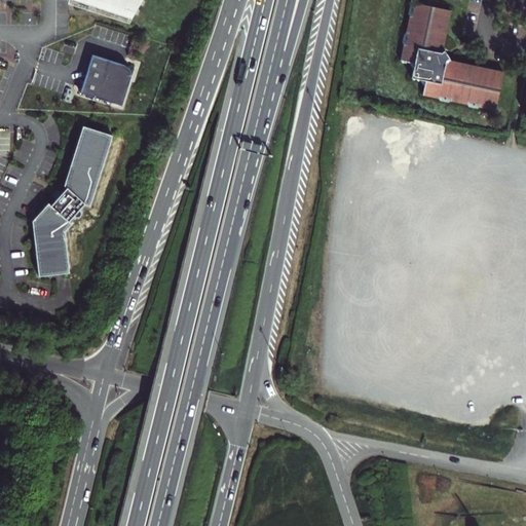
[(133,0),(79,0),(128,14),(133,0)]
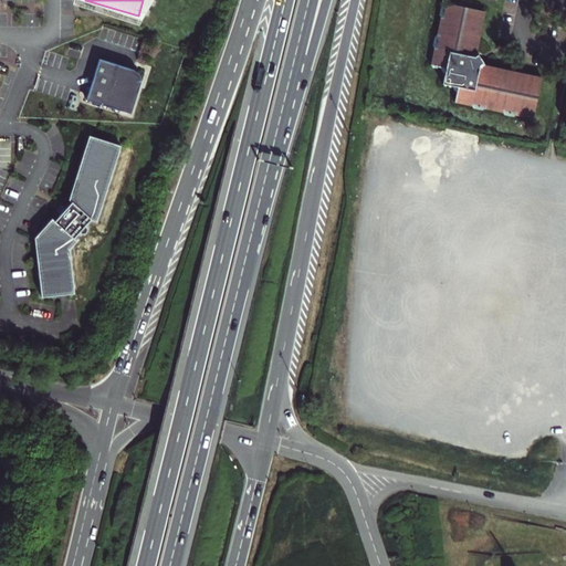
[(149,0),(143,0),(138,16),(142,17),(149,0)]
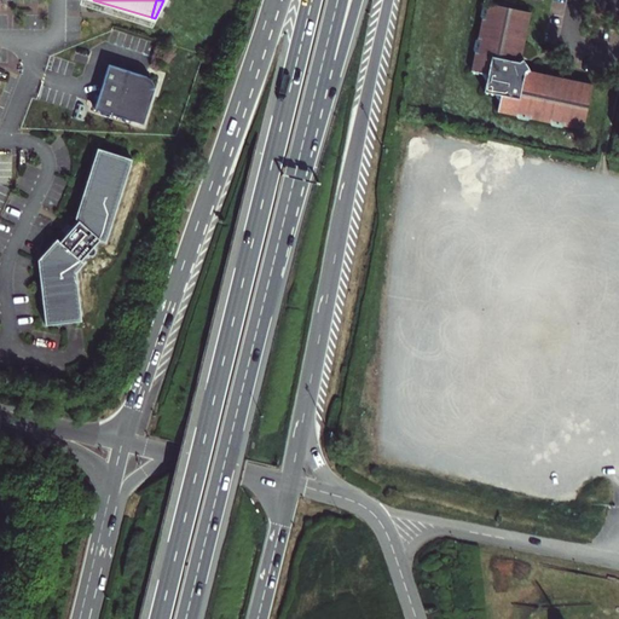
[(579,129),(588,85),(526,71),(520,64),(516,57),(525,11),(480,3),(479,5),(474,7),(473,15),(476,19),(473,38),(468,41),(467,47),(470,51),(467,71),(475,73),(481,80),(479,92),(490,94),(495,102),(492,111),(513,116),(515,121),(521,122),(525,119),(547,122),(549,128),(556,129),(560,125),(579,129)]
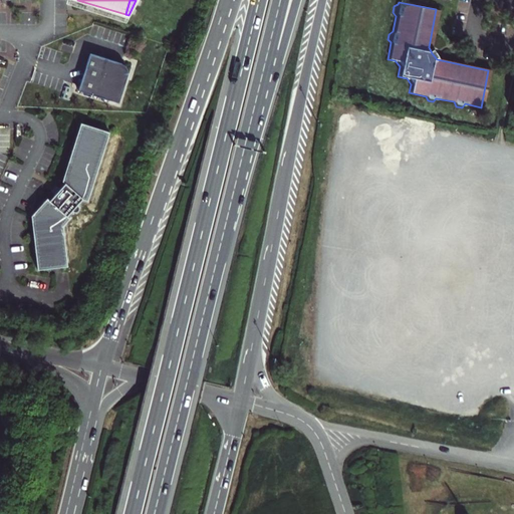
[(92,50),(88,62),(79,87),(120,101),(126,84),(126,72),(131,72),(131,70),(131,67),(129,65),(127,63),(123,62),(123,61),(92,50)]
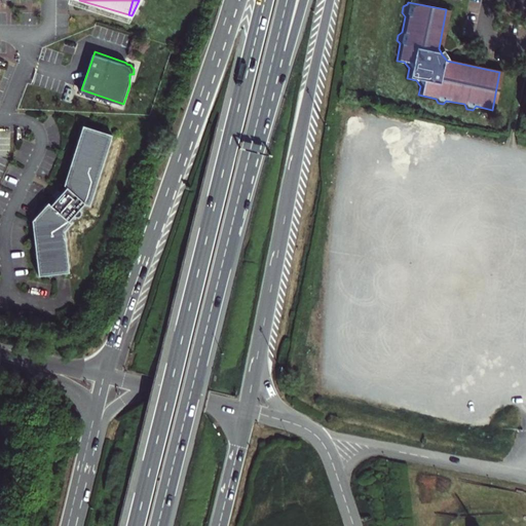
[(36,273),(52,272),(66,272),(65,228),(71,221),(69,219),(84,201),(89,202),(114,133),(84,122),(64,183),(66,186),(51,203),(48,200),(34,217),(36,273)]
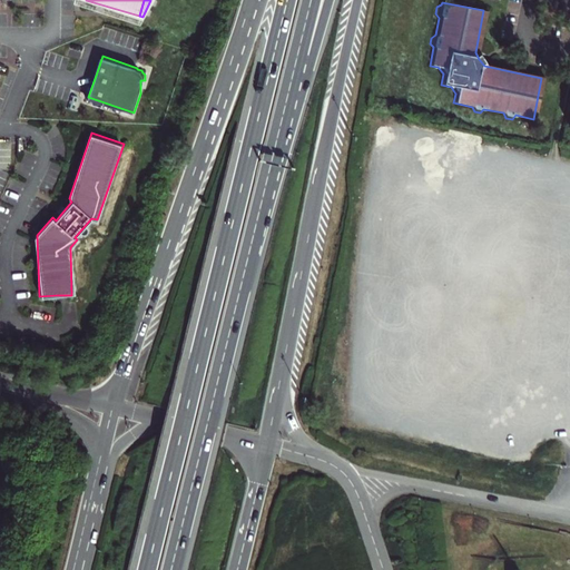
[(536,356),(500,431),(524,443),(553,382),(546,379),(552,365),(536,356)]
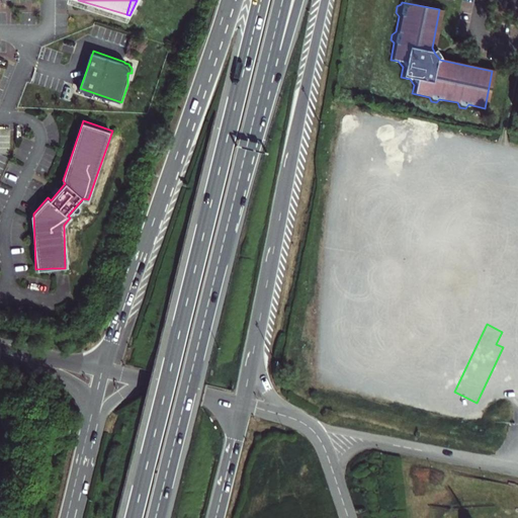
[(449,361),(442,366),(447,374),(454,369),(449,361)]
